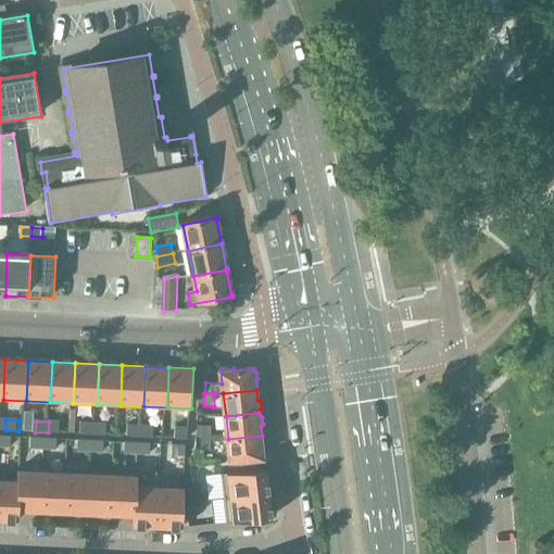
[(61,433),(62,423),(49,422),(48,432),(61,433)]
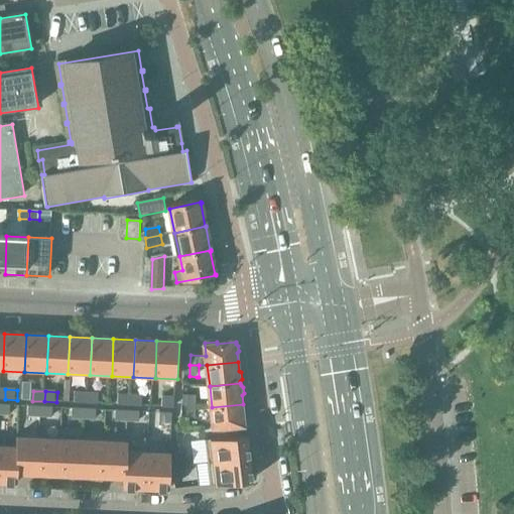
[(89,393),(77,393),(76,403),(88,403),(89,393)]
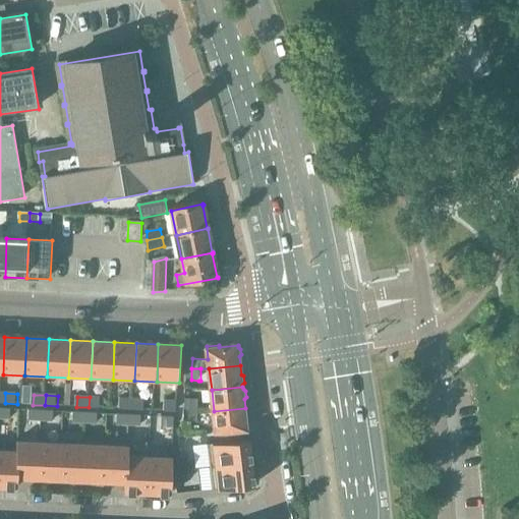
[(102,398),(90,397),(89,407),(101,408),(102,398)]
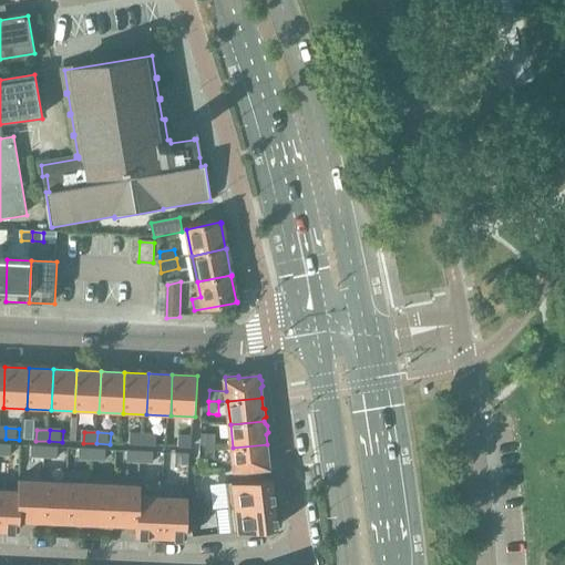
[(145,434),(132,434),(132,445),(145,445),(145,434)]
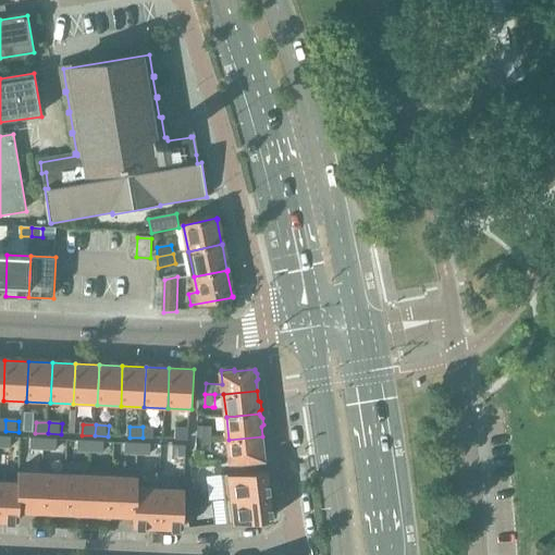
[(156,428),(143,427),(143,438),(155,439),(156,428)]
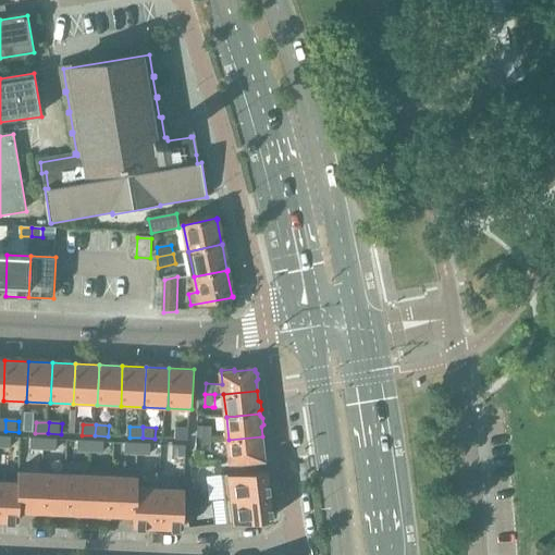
[(204,428),(202,439),(214,440),(216,428),(204,428)]
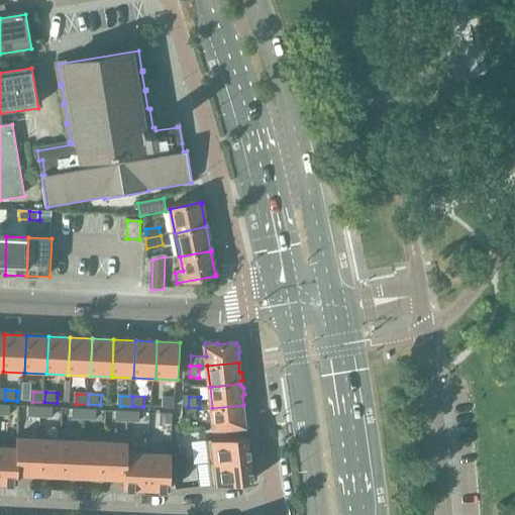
[(177,398),(165,398),(164,408),(177,408),(177,398)]
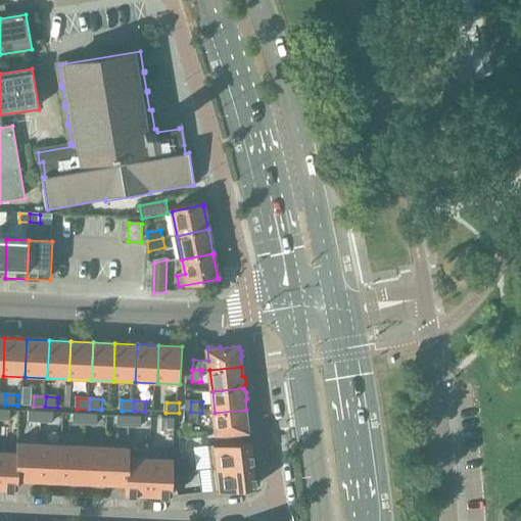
[(246,410),(215,413),(217,433),(227,434),(237,432),(238,434),(246,433),(245,431),(248,431),(248,429),(250,426),(249,420),(247,419),(246,410)]
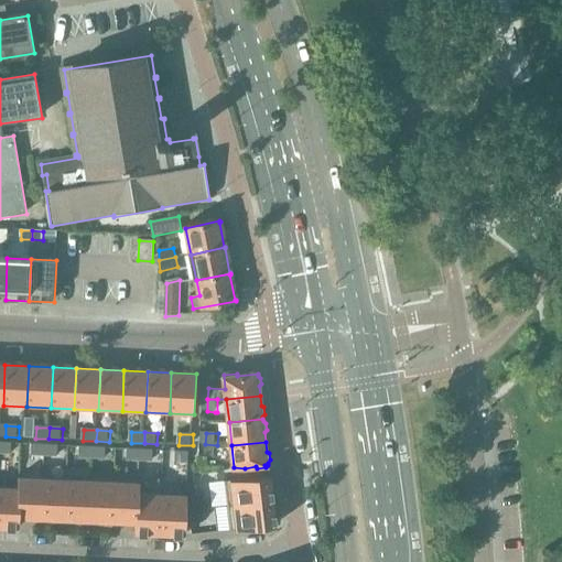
[(12,444),(0,443),(0,454),(12,455),(12,444)]
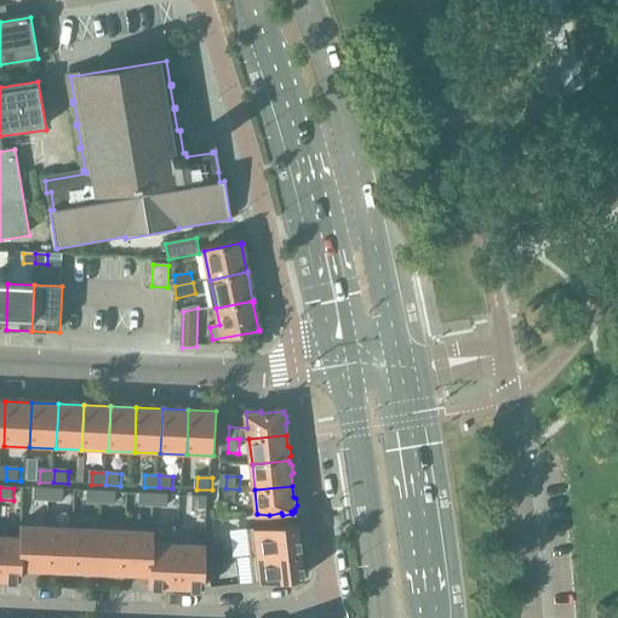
[(50,490),(35,488),(34,501),(49,502),(50,490)]
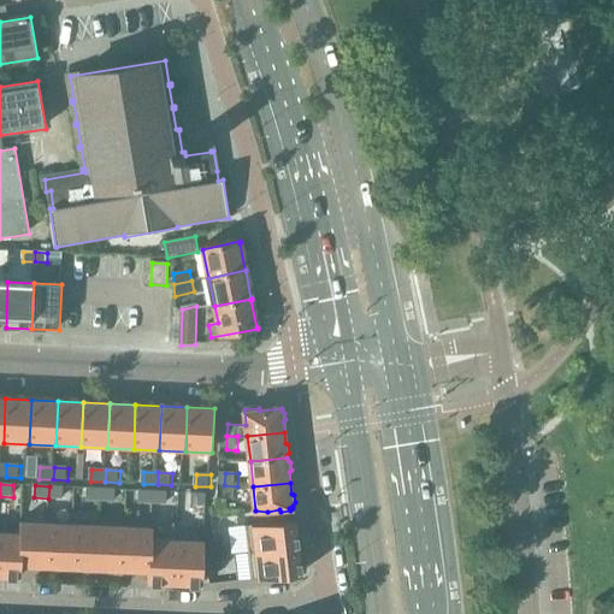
[(237,486),(224,485),(224,497),(236,497),(237,486)]
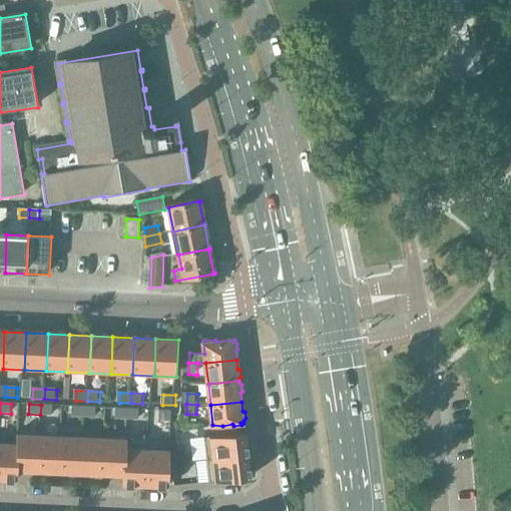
[(53,406),(41,405),(40,415),(52,416),(53,406)]
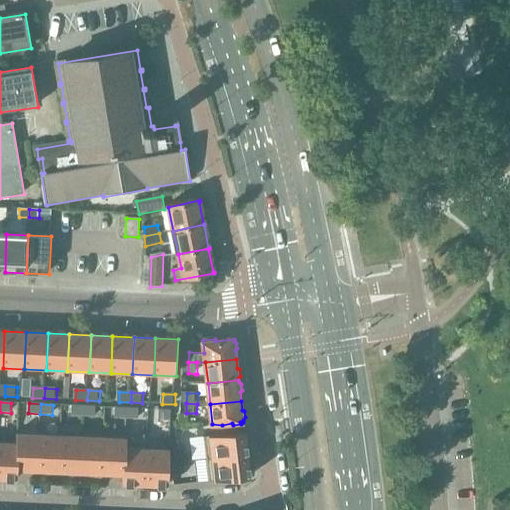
[(84,406),(72,405),(71,415),(83,416),(84,406)]
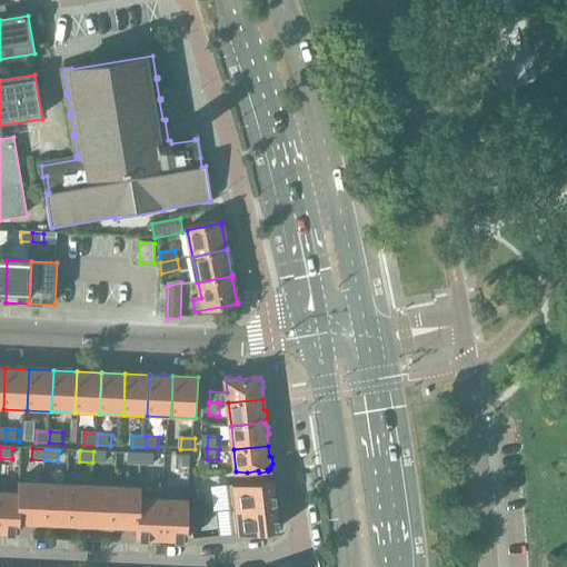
[(106,464),(107,453),(93,451),(92,463),(106,464)]
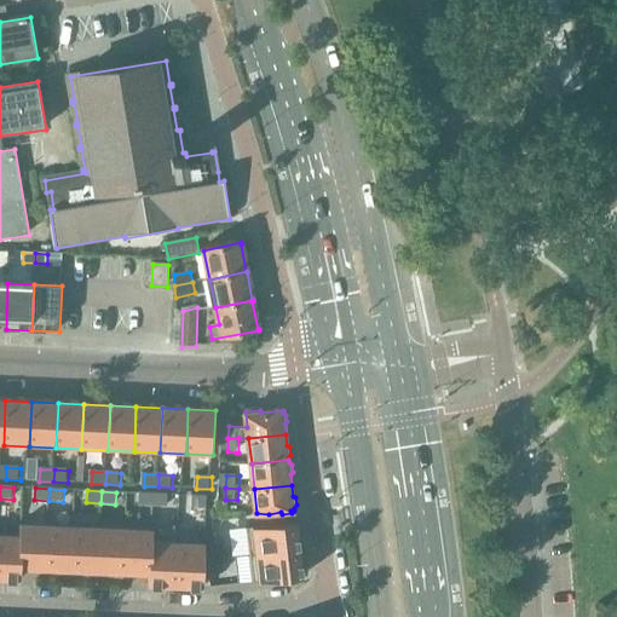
[(154,494),(139,494),(139,505),(154,506),(154,494)]
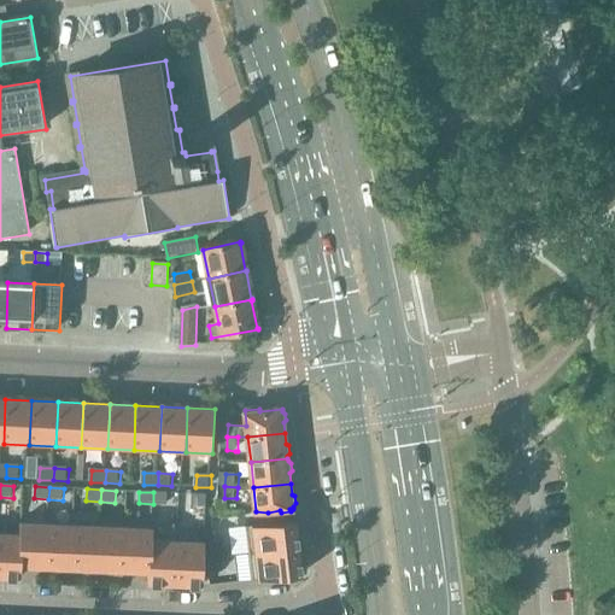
[(168,505),(168,493),(153,492),(153,504),(168,505)]
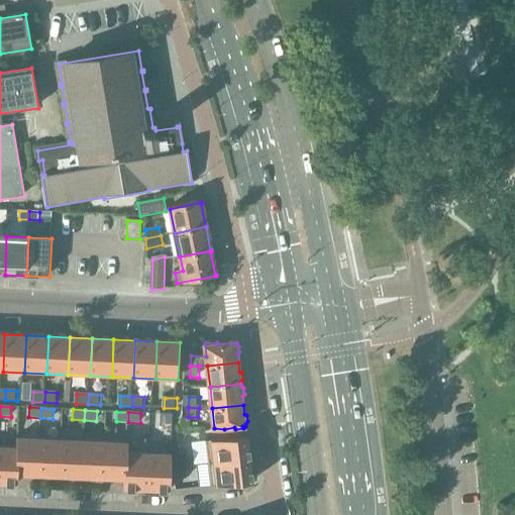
[(173,414),(161,414),(161,423),(173,424),(173,414)]
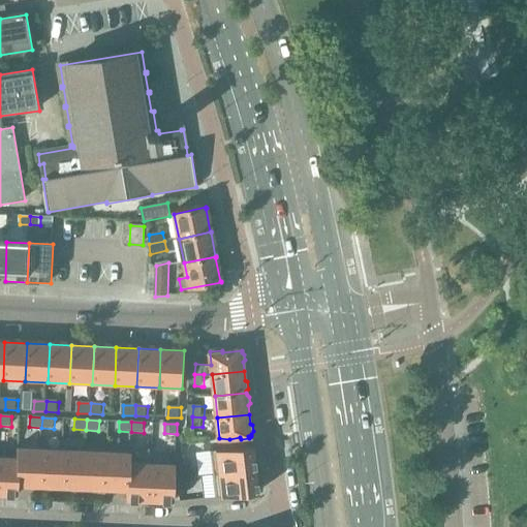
[(255,470),(252,446),(210,452),(212,475),(255,470)]
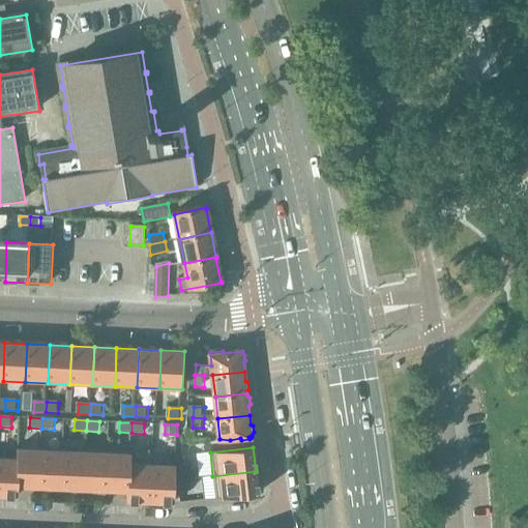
[(18,459),(0,458),(0,496),(17,497),(19,452),(18,452),(18,459)]
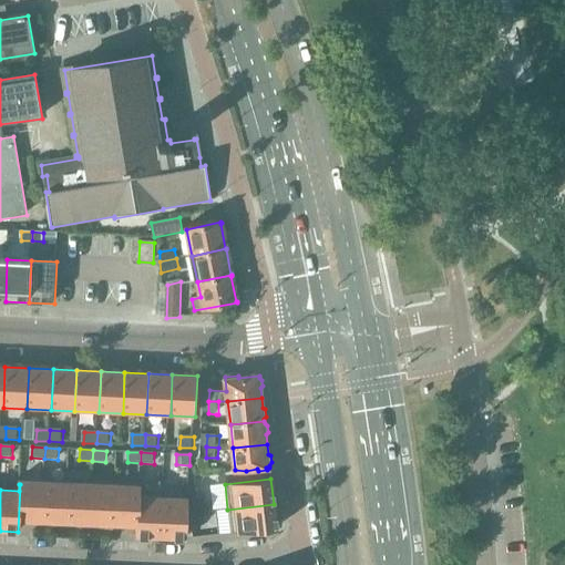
[(43,485),(20,484),(18,532),(19,532),(19,525),(42,526),(43,485)]
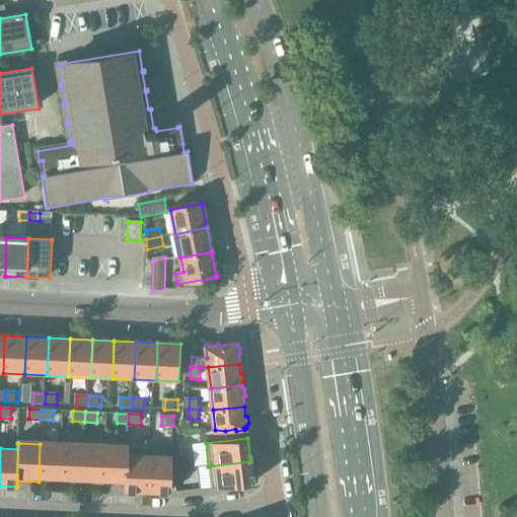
[(62,445),(40,444),(39,482),(60,483),(62,445)]
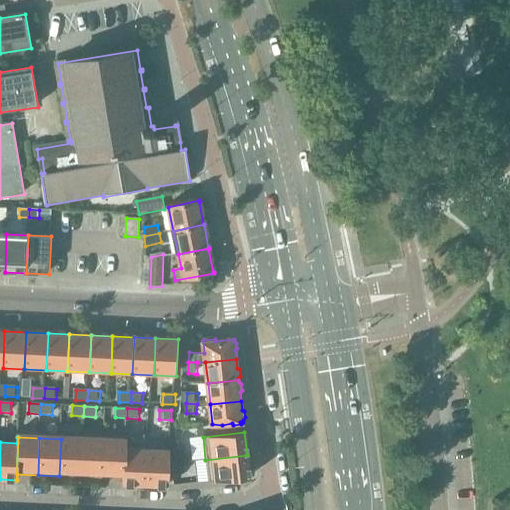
[(83,441),(61,439),(59,476),(81,477),(83,441)]
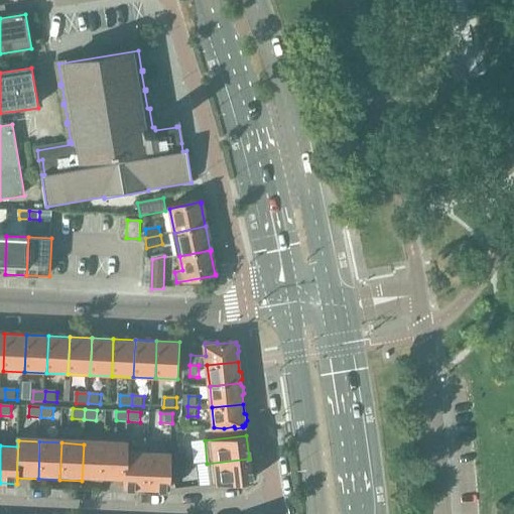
[(105,445),(84,444),(82,481),(103,483),(105,445)]
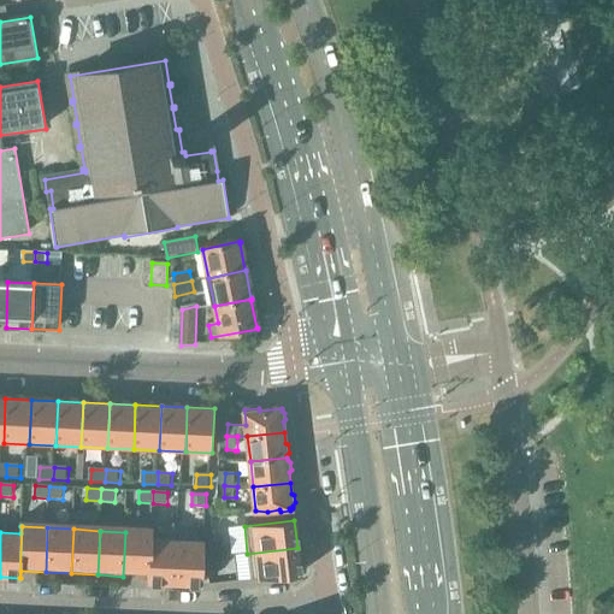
[(152,533),(125,532),(123,577),(148,577),(148,585),(149,585),(152,533)]
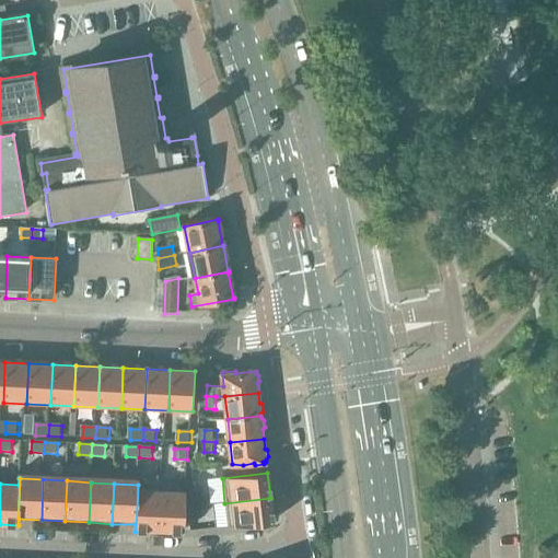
[(138,491),(139,485),(138,485),(136,532),(159,533),(161,492),(138,491)]
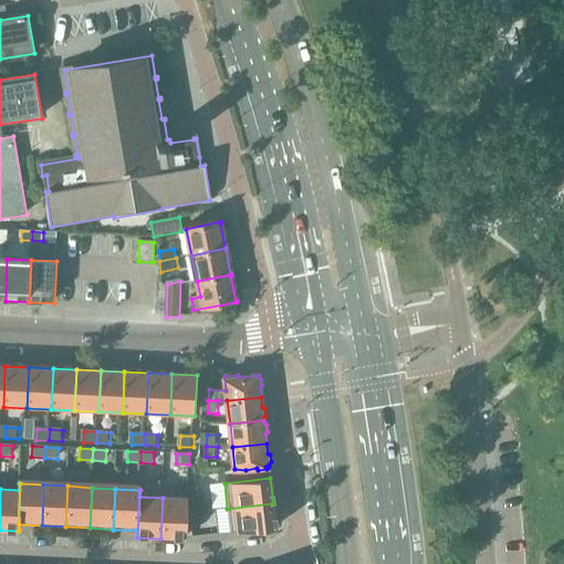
[(194,510),(205,510),(206,497),(195,497),(194,510)]
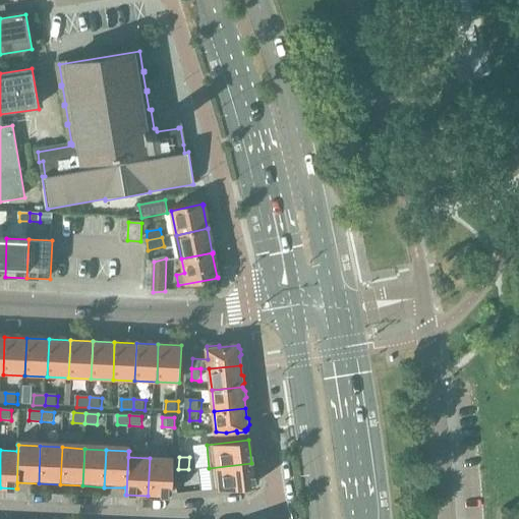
[(173,459),(150,458),(148,496),(171,497),(173,459)]
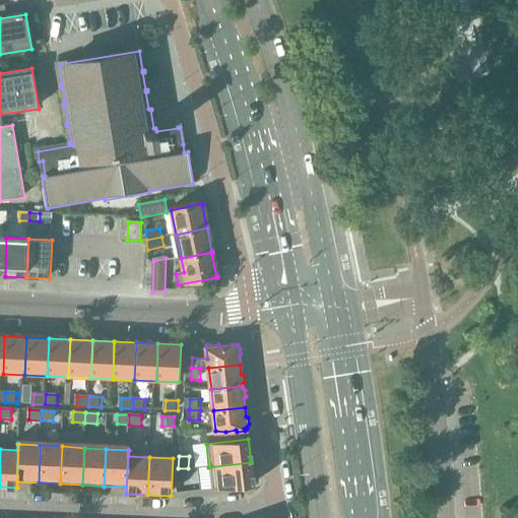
[(251,462),(208,467),(211,490),(253,484),(251,462)]
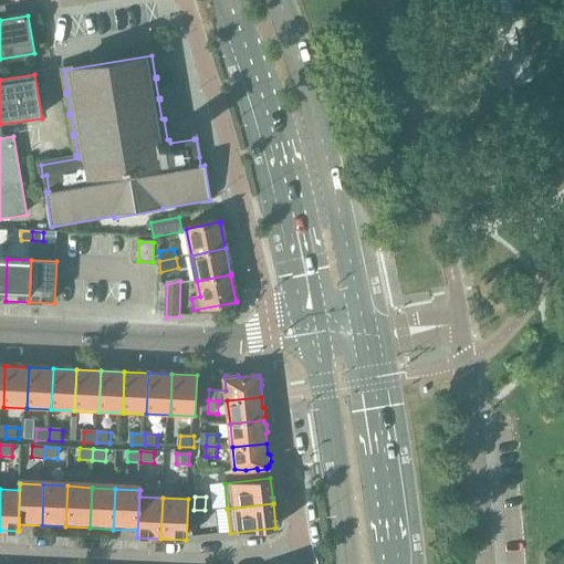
[(205,523),(205,510),(194,510),(194,523),(205,523)]
